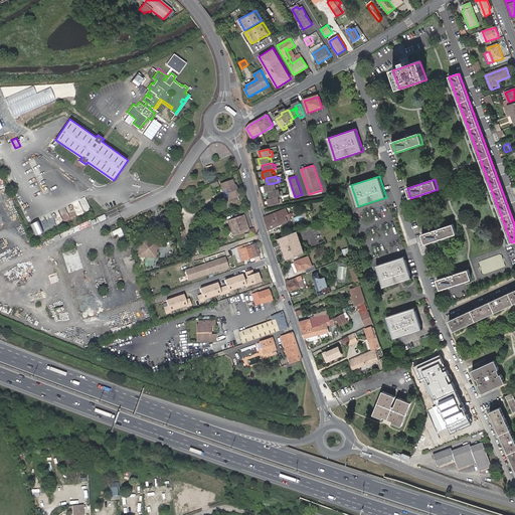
[(225,189),(227,194),(229,202),(237,199),(236,195),(237,195),(234,185),(232,185),(231,180),(219,184),(221,190),(225,189)]
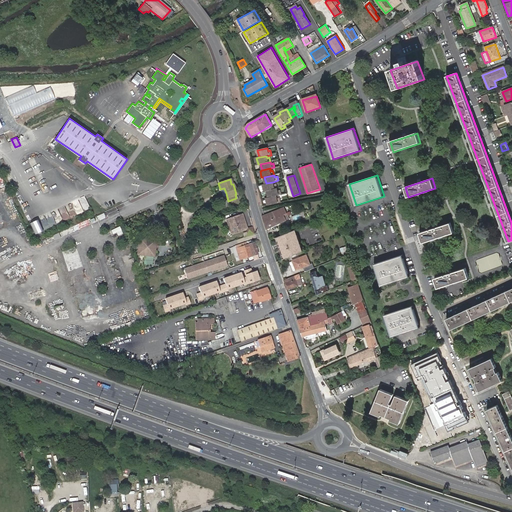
[(273,184),(273,182),(266,183),(263,184),(265,191),(267,190),(277,188),(276,183),(273,184)]
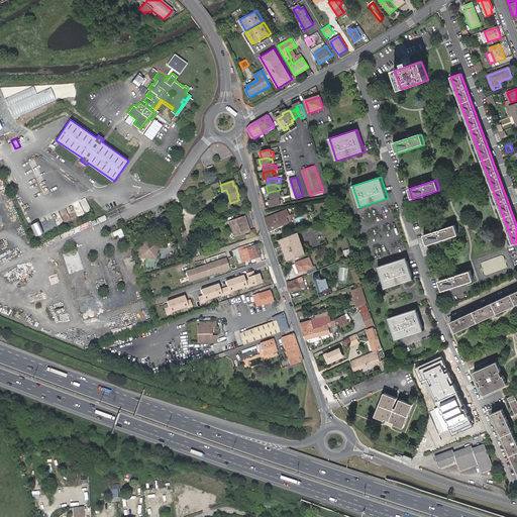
[(280,192),(280,190),(270,192),(272,199),(279,197),(284,196),(283,191),(280,192)]
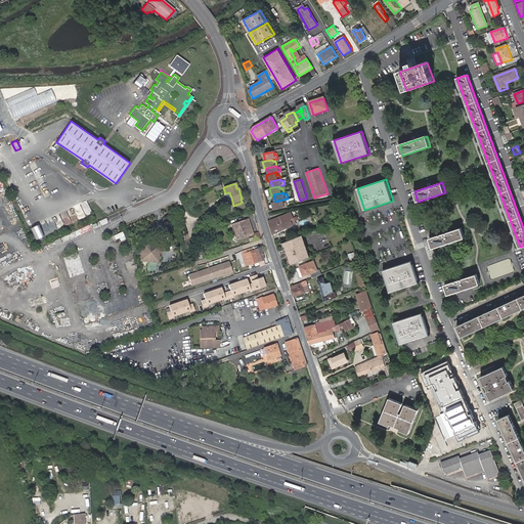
[(284,202),(282,200),(275,202),(272,203),(274,210),(288,207),(286,202),(284,202)]
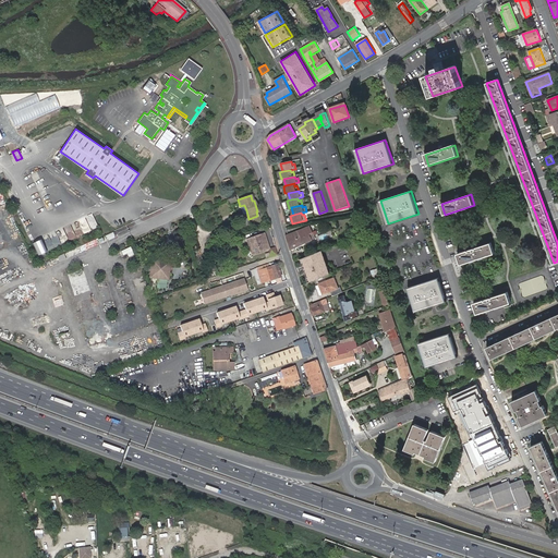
[(286,237),(291,250),(304,245),(313,241),(311,234),(314,233),(312,230),(311,227),(286,237)]
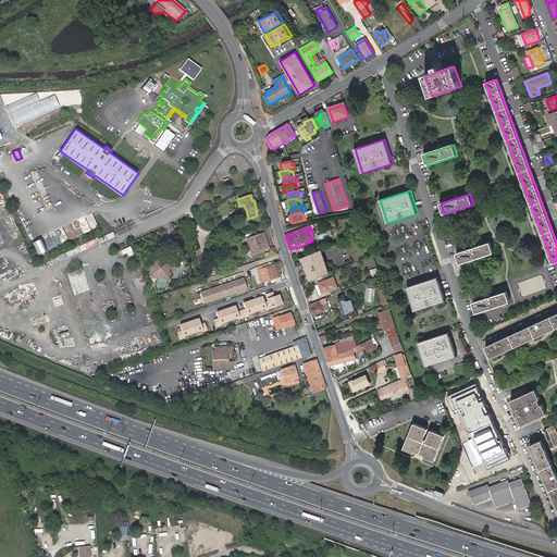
[(247,238),(252,254),(269,248),(263,233),(247,238)]
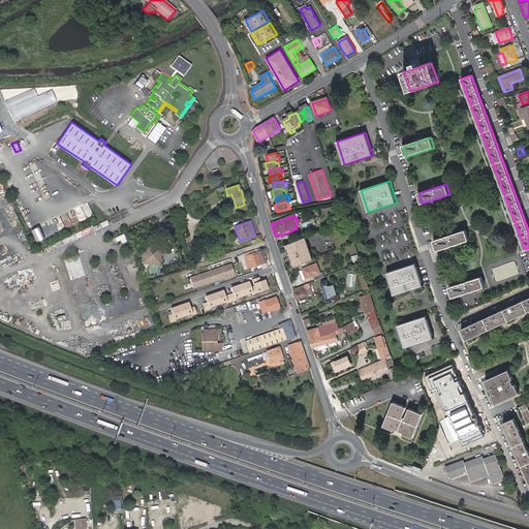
[(34,230),(38,242),(47,240),(42,227),(34,230)]
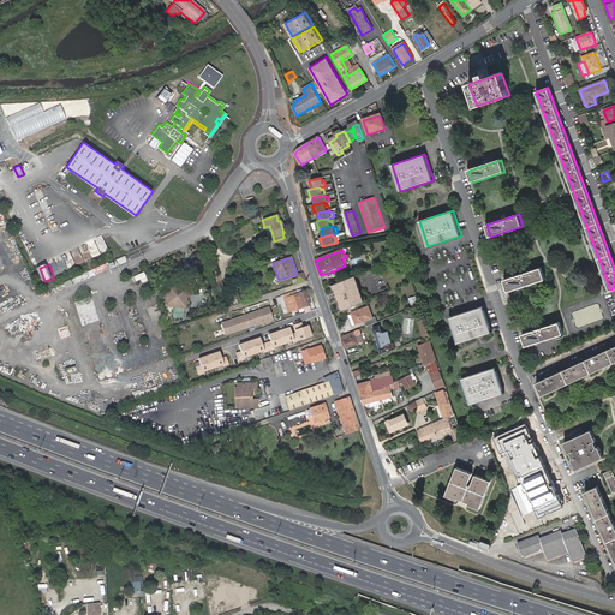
[(508,291),(545,280),(542,268),(505,280),(508,291)]
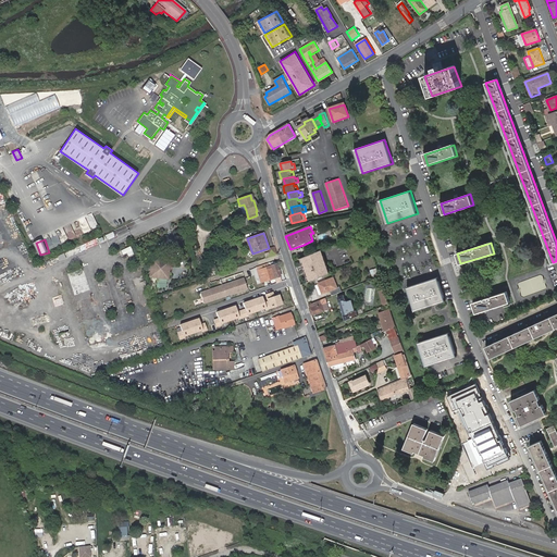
[(301,258),(310,280),(330,273),(321,250),(301,258)]
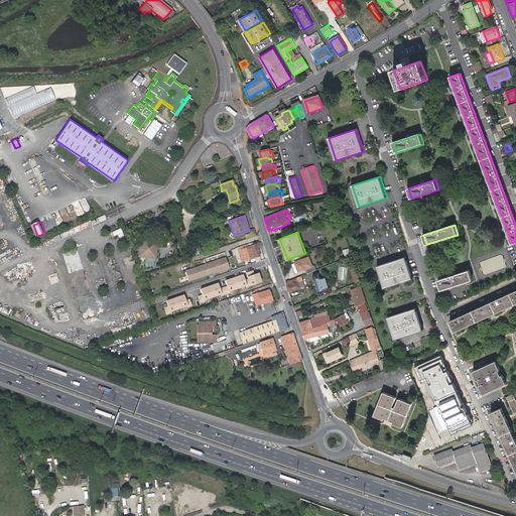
[(141,242),(139,256),(155,259),(157,244),(141,242)]
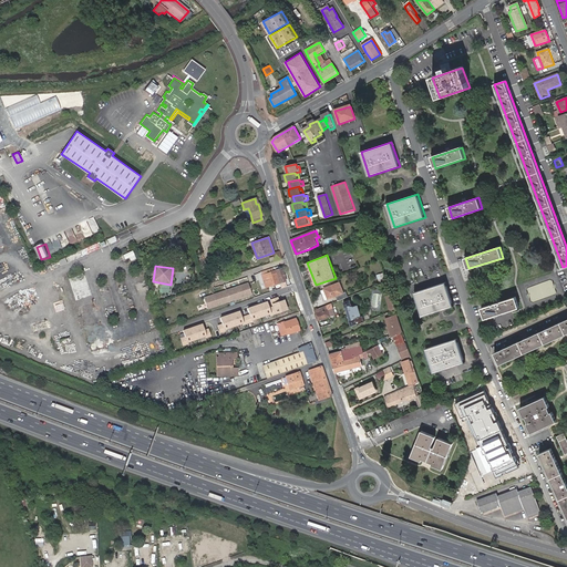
[(281,269),(260,276),(265,288),(285,281),(281,269)]
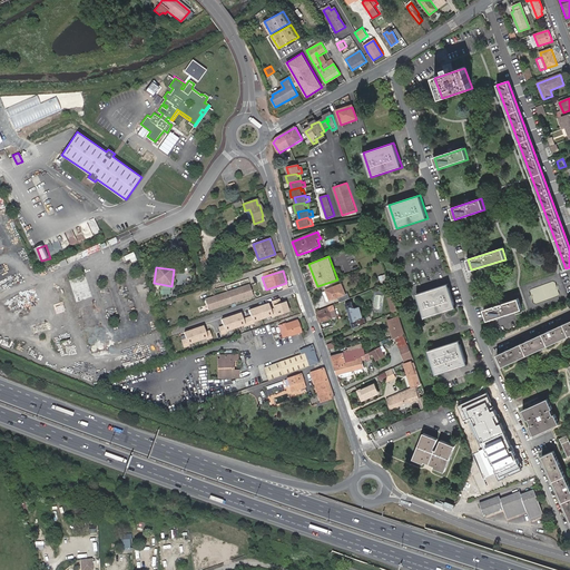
[(426,317),(458,307),(450,283),(419,294),(426,317)]
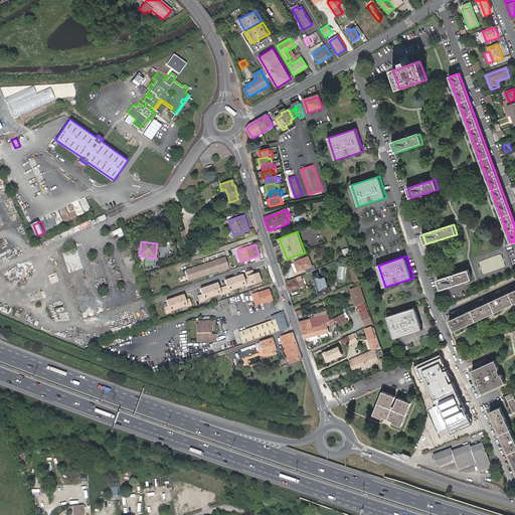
[(296,264),(298,267),(300,267),(302,271),(308,269),(309,273),(317,270),(315,266),(313,266),(310,258),(296,263),(296,264)]
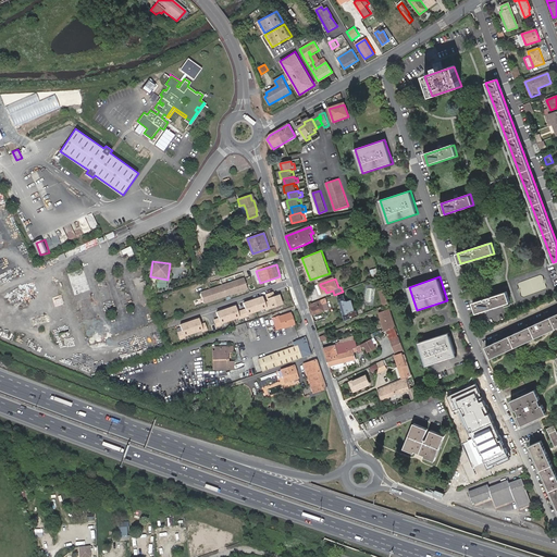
[(243,281),(201,295),(205,305),(247,292),(244,282),(243,281)]
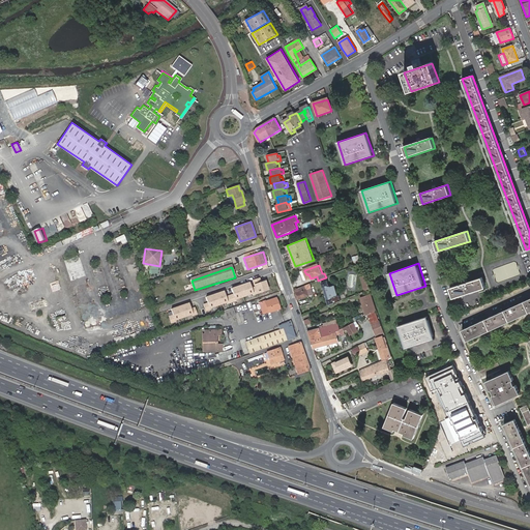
[(308,274),(306,274),(304,271),(301,272),(304,281),(311,278),(308,274)]
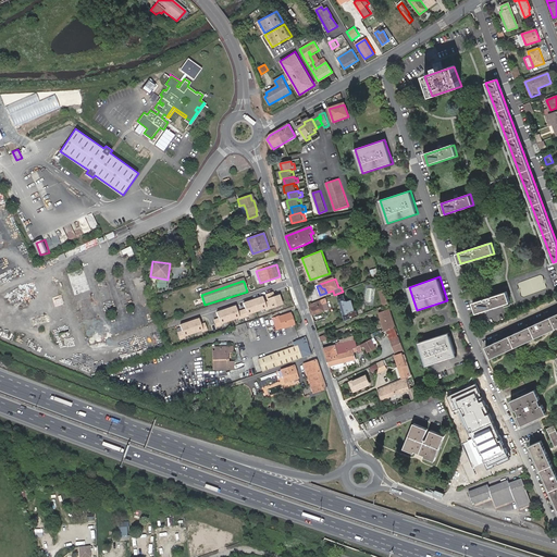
[(507,292),(473,302),(477,313),(510,302),(507,292)]
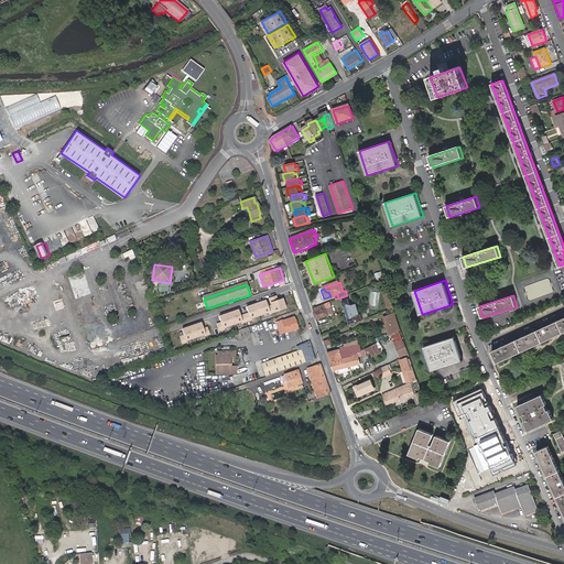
[(245,314),(247,321),(288,306),(283,296),(270,302),(271,305),(268,306),(266,300),(247,306),(248,312),(245,314)]
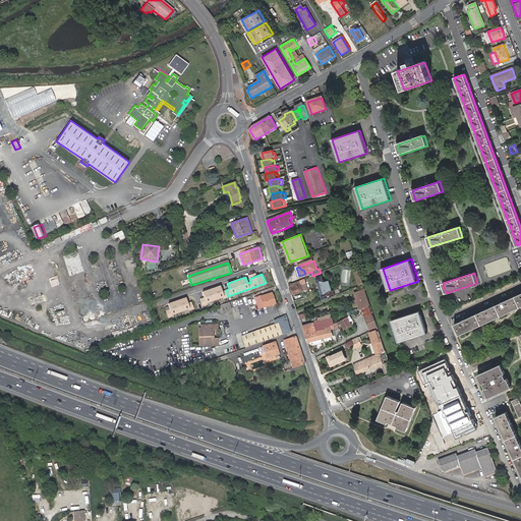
[(324,300),(337,295),(336,291),(334,291),(328,293),(325,283),(323,277),(316,279),(324,300)]
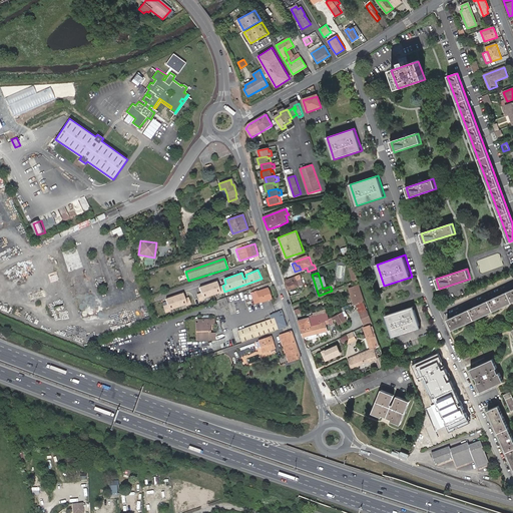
[(288,284),(286,284),(288,290),(300,285),(304,284),(303,282),(303,280),(302,280),(299,281),(297,277),(287,281),(288,284)]
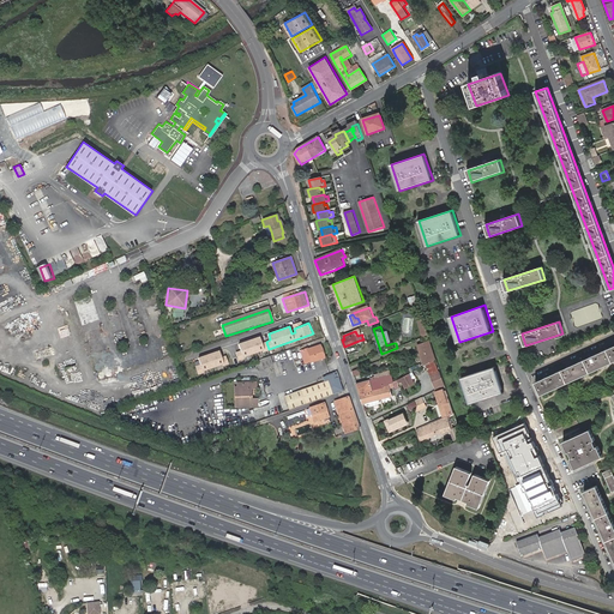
[(389,331),(383,333),(386,345),(393,343),(389,331)]
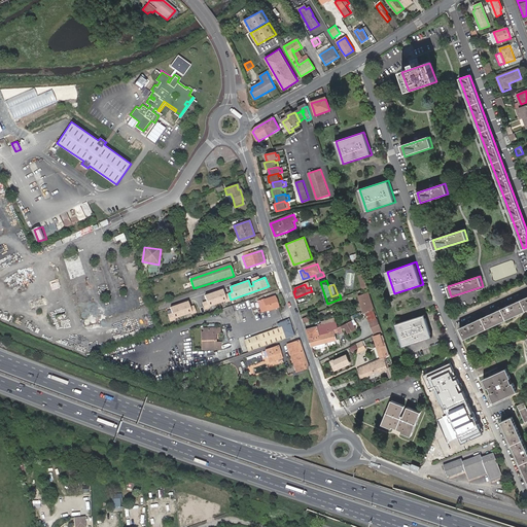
[(202,302),(205,309),(231,300),(229,293),(225,294),(223,288),(205,295),(206,300),(202,302)]
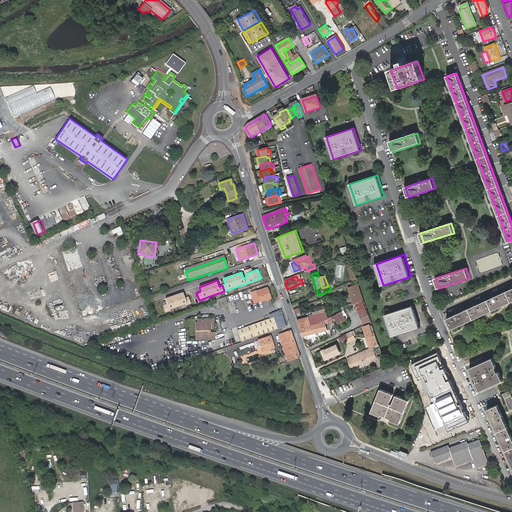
[(355,305),(363,301),(358,286),(349,289),(352,298),(354,304),(355,305)]
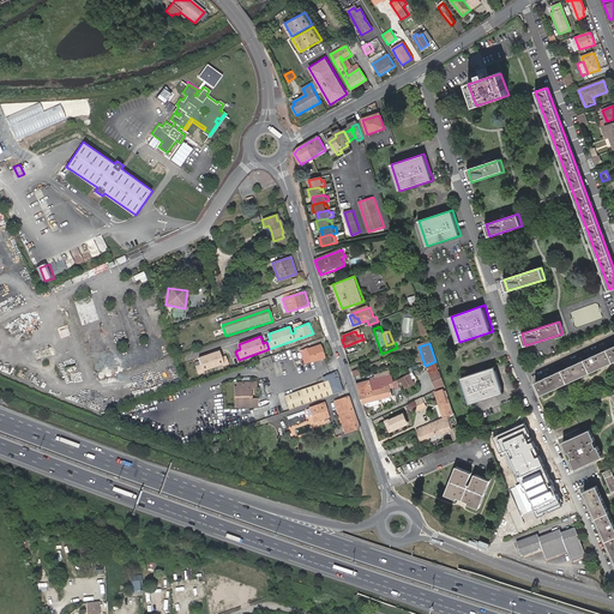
[(307,348),(300,350),(305,363),(324,357),(319,345),(308,349),(307,348)]
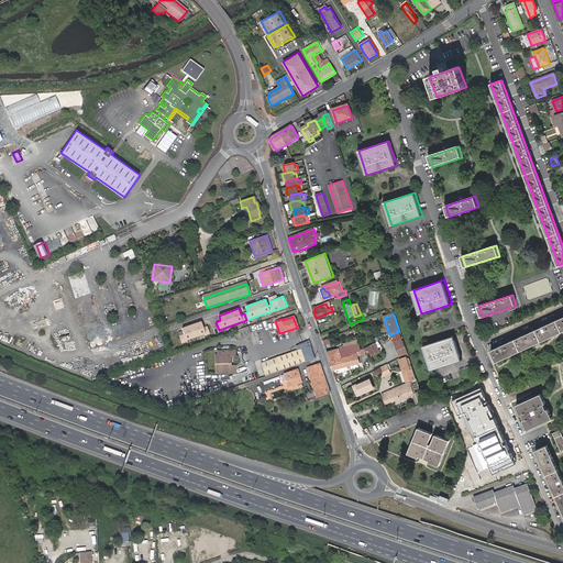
[(562,317),(492,351),(497,362),(562,331),(562,317)]
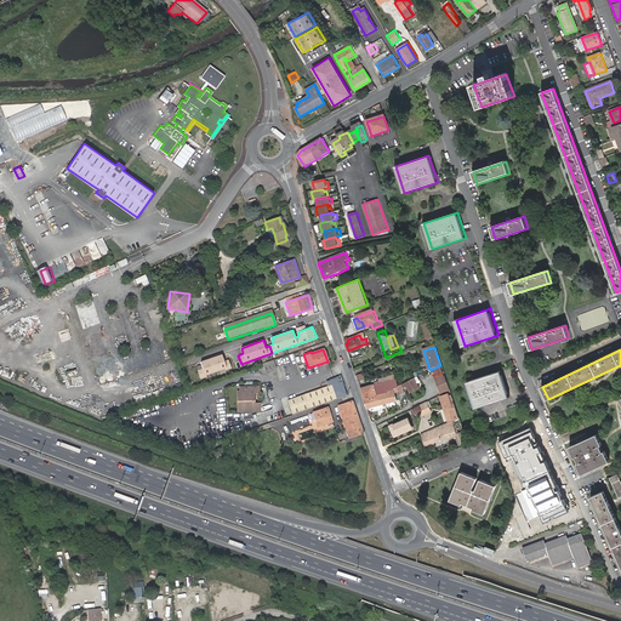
[(197,370),(200,379),(231,368),(228,359),(224,360),(222,354),(200,362),(201,368),(197,370)]
